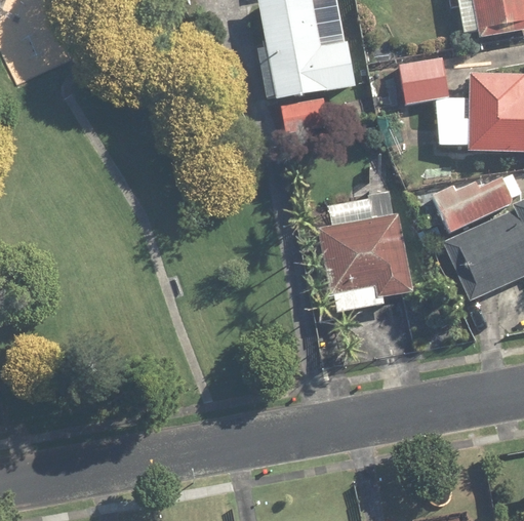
[(276,98),(356,85),(348,38),(344,39),(337,0),(259,0),(276,98)]
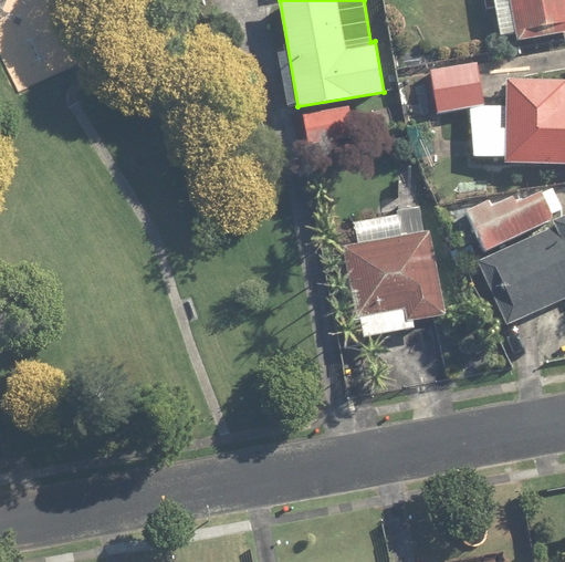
[(510,0),(519,42),(564,33),(564,0),(510,0)]
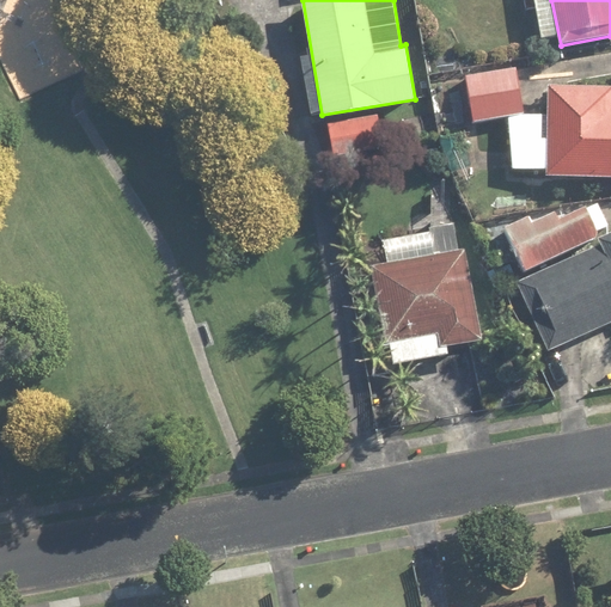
[(517,65),(460,75),(470,120),(525,109),(517,65)]
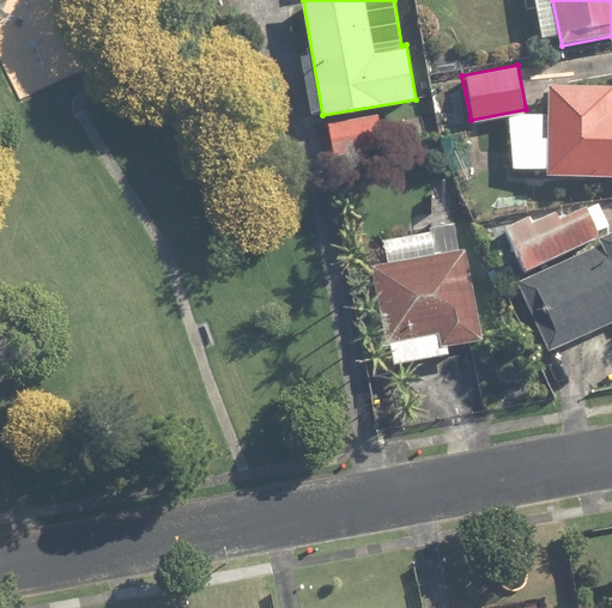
[(540,115),(513,115),(511,169),(544,169),(544,176),(611,176),(611,81),(547,80),(547,137),(540,137),(540,115)]
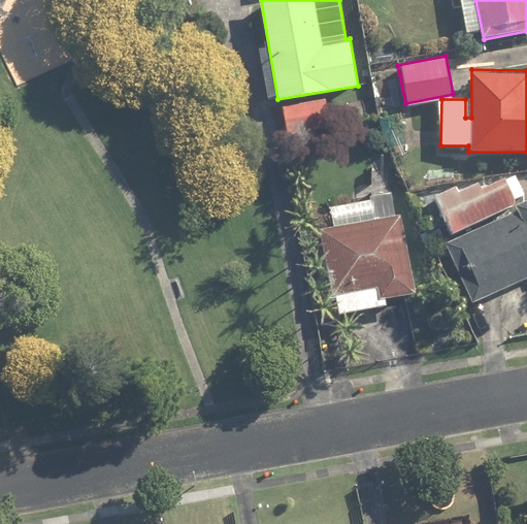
[(526,198),(519,202),(506,175),(484,186),(480,178),(437,198),(484,296),(526,275),(526,198)]
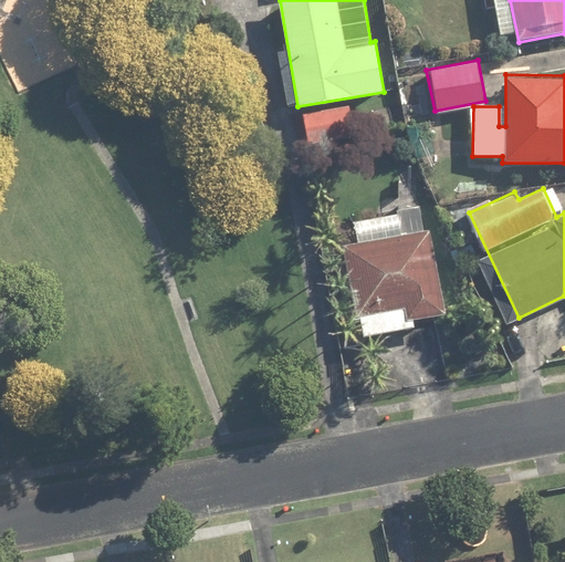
[(421,228),(417,206),(352,218),(355,241),(344,243),(363,339),(415,328),(414,322),(447,315),(430,227),(421,228)]
